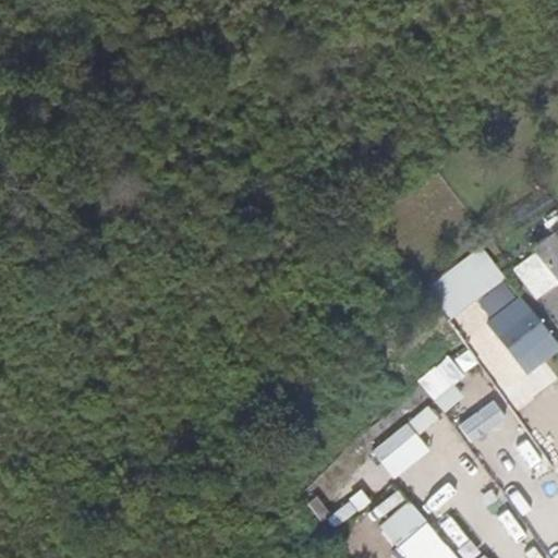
[(557,286),(557,241),(536,259),(557,286)]
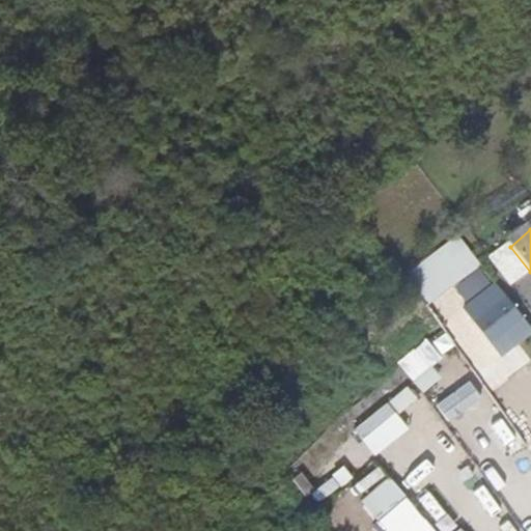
[(458,235),(406,272),(428,304),(480,267),(458,235)]
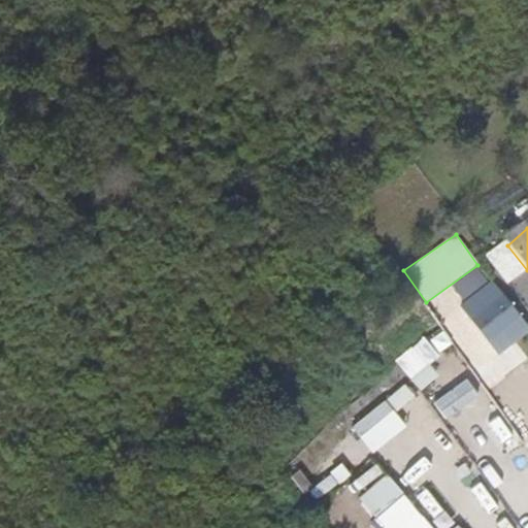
[(481,368),(515,344),(479,294),(444,318),(481,368)]
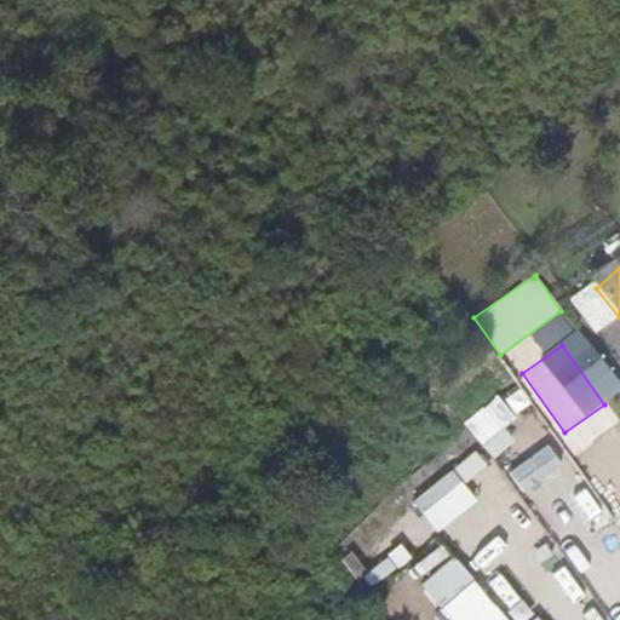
[(435,477),(448,491),(464,476),(452,463),(435,477)]
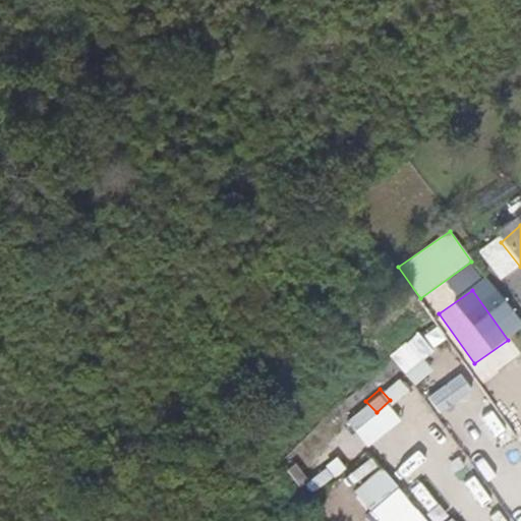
[(426,520),(380,469),(350,496),(372,520),(426,520)]
